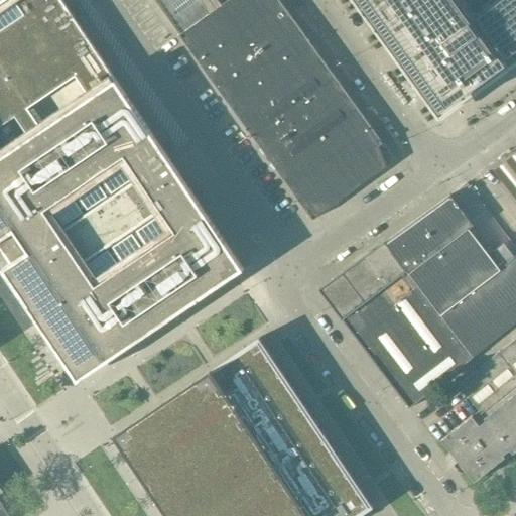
[(61,0),(0,0),(0,248),(10,263),(2,269),(78,382),(244,270),(162,148),(61,0)]
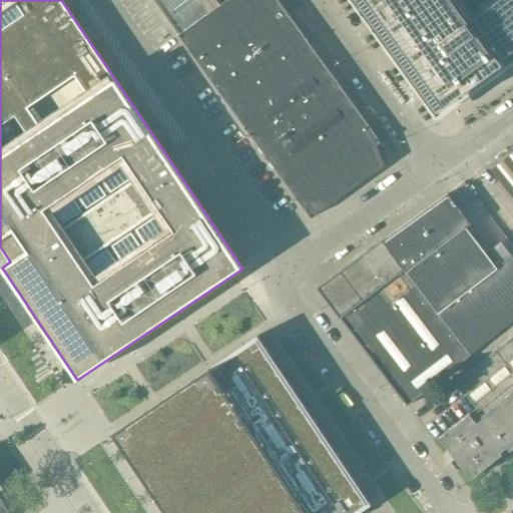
[(153,0),(178,35),(226,0),(153,0)]
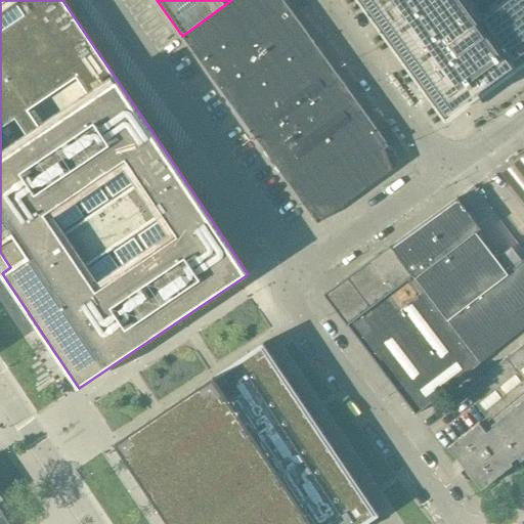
[(389,145),(282,0),(231,0),(182,36),(318,223),(393,169),(385,148),(389,145)]
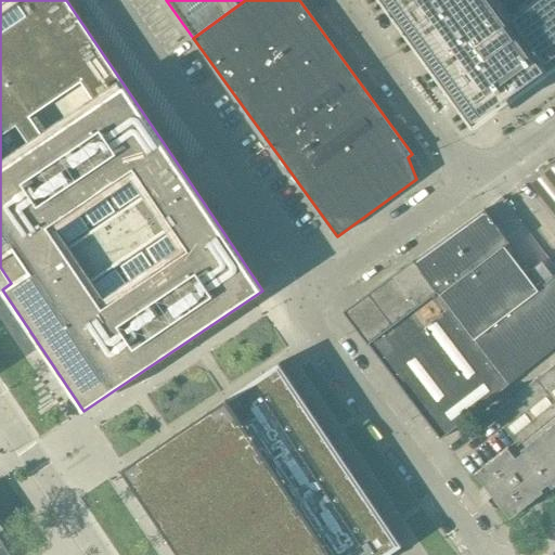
[(554,0),(390,0),(477,118),(554,62),(554,0)]
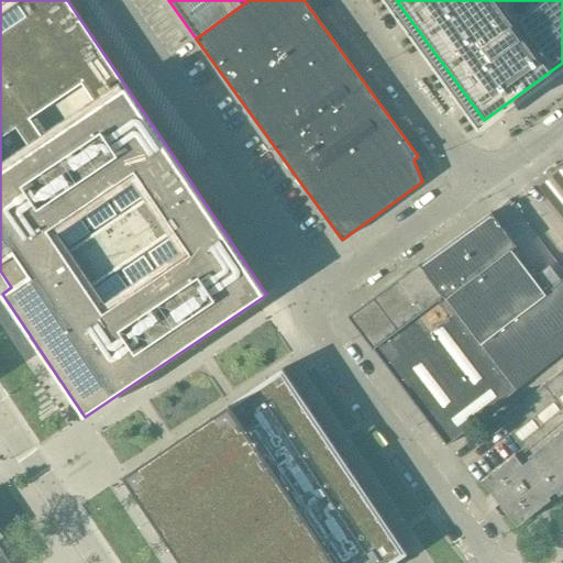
[(562,166),(538,186),(562,218),(562,166)]
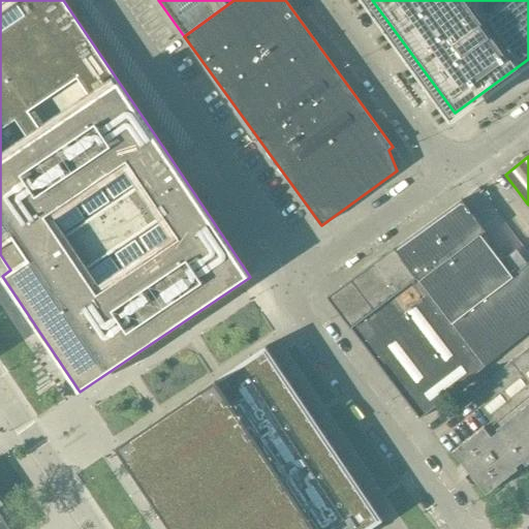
[(462,199),(396,247),(395,249),(484,367),(528,330),(528,262),(511,276),(480,235),(486,231),(462,199)]
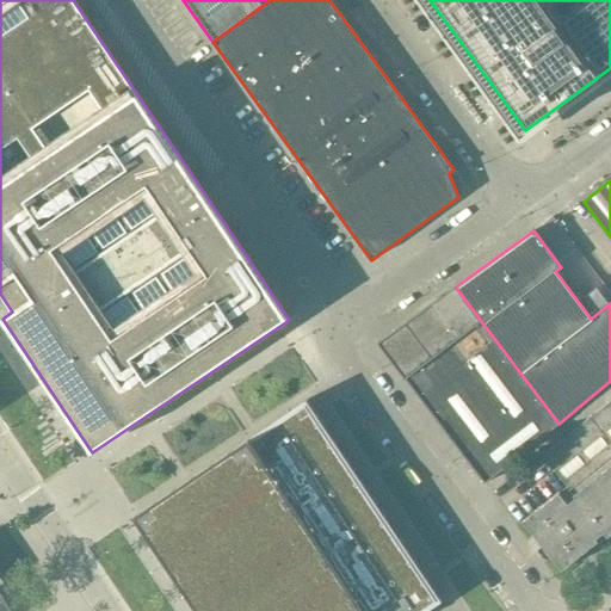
[(456,288),(378,343),(485,483),(559,424),(456,288)]
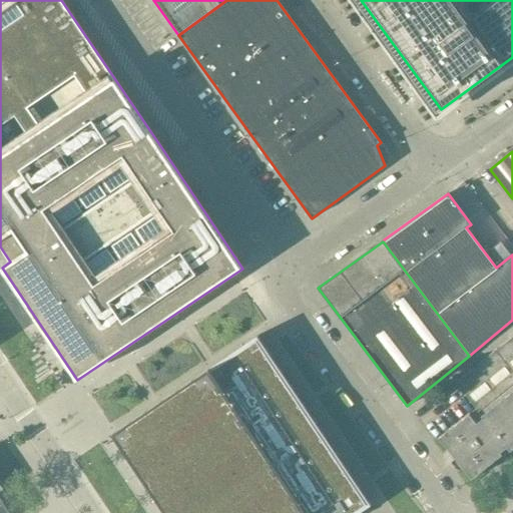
[(113,433),(167,512),(357,512),(372,504),(258,335),(113,433)]
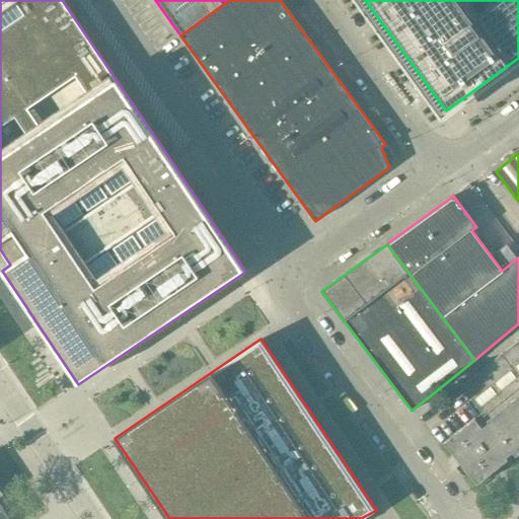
[(508,459),(507,457),(513,452),(516,456),(518,454),(518,340),(460,387),(489,423),(483,428),(475,418),(444,443),(477,485),(508,459)]
